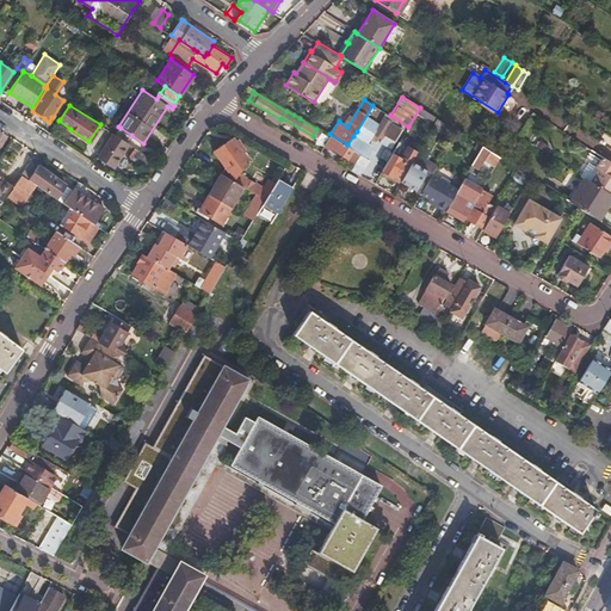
[(401,123),(387,115),(372,136),(377,140),(380,137),(382,139),(384,134),(395,141),(402,128),(400,127),(401,123)]
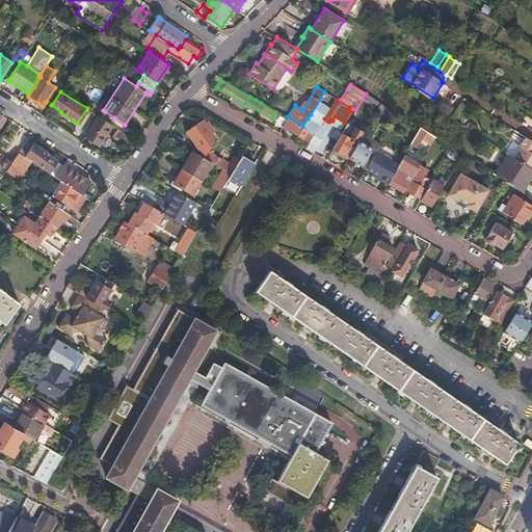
[(391,110),(380,103),(376,109),(387,116),(391,110)]
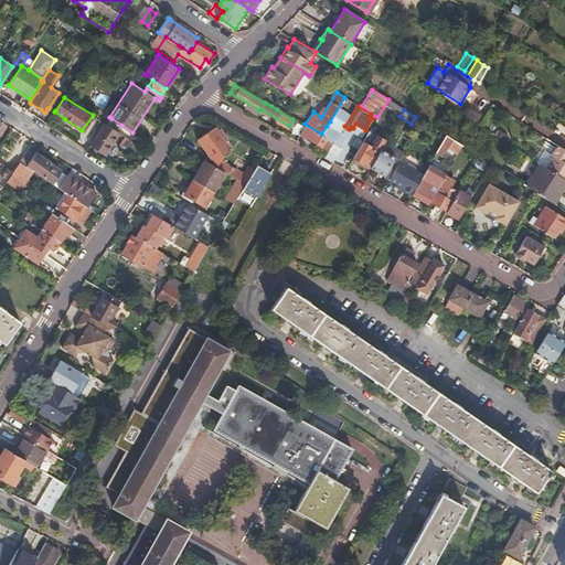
[(104,123),(95,117),(93,120),(93,125),(99,129),(104,123)]
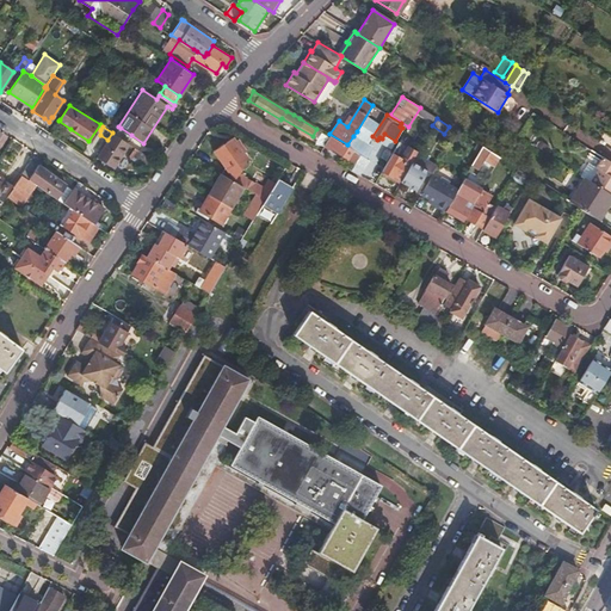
[(121,128),(116,135),(127,142),(131,135),(121,128)]
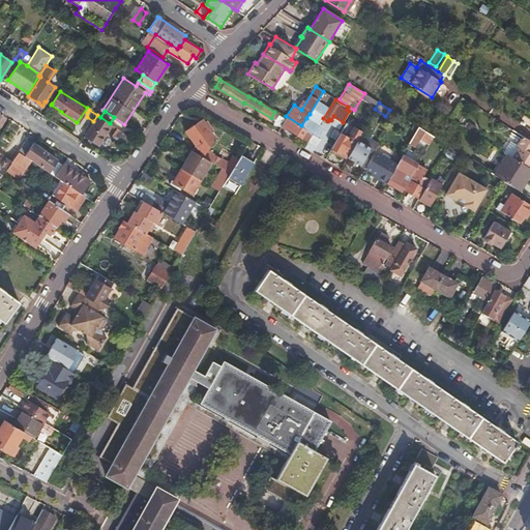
[(98,145),(112,124),(110,123),(100,117),(98,115),(85,137),(98,145)]
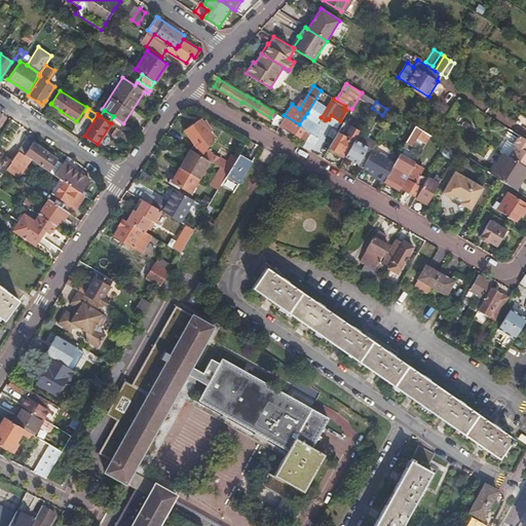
[(283,117),(278,125),(283,127),(285,125),(291,128),(290,130),(306,140),(311,132),(299,124),(284,115),(283,117)]
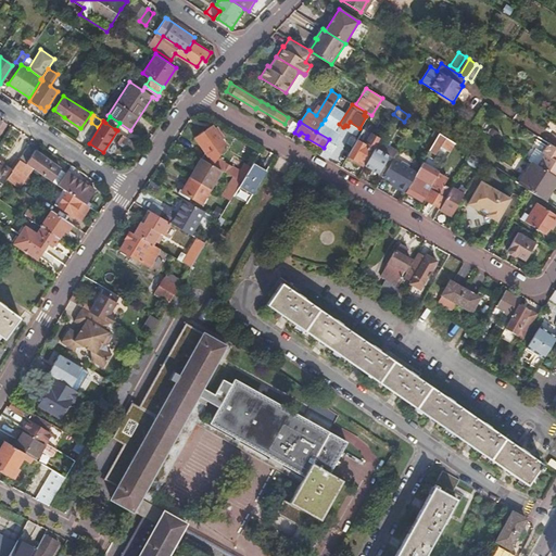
[(345,125),(343,127),(356,135),(359,128),(350,122),(348,126),(345,125)]
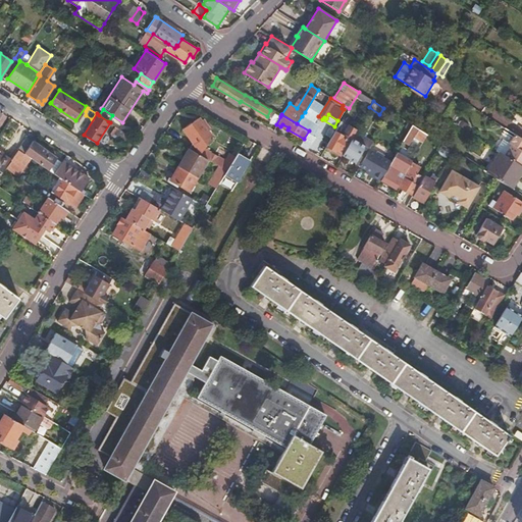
[(309,131),(310,132),(312,127),(315,124),(302,116),(297,123),(309,131)]
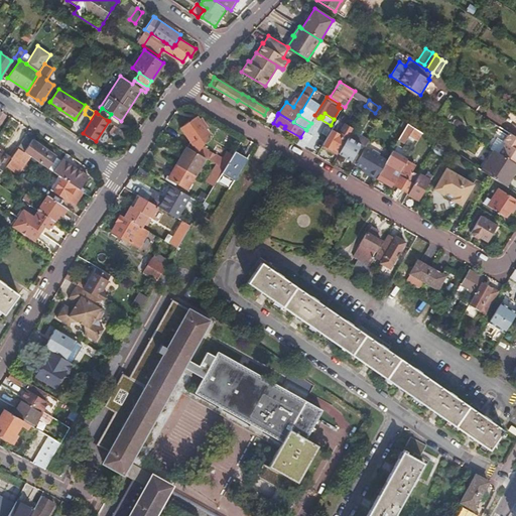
[(203,145),(208,137),(204,131),(197,120),(195,117),(180,126),(190,141),(186,146),(198,152),(203,145)]
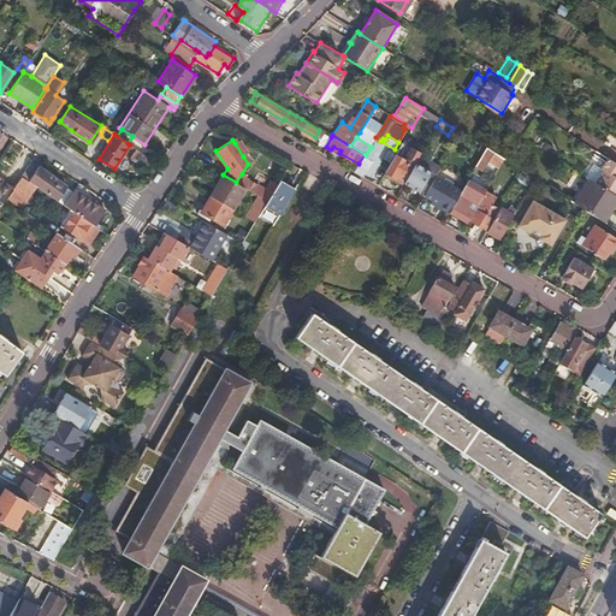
[(235,143),(243,157),(247,154),(238,141),(235,143)]
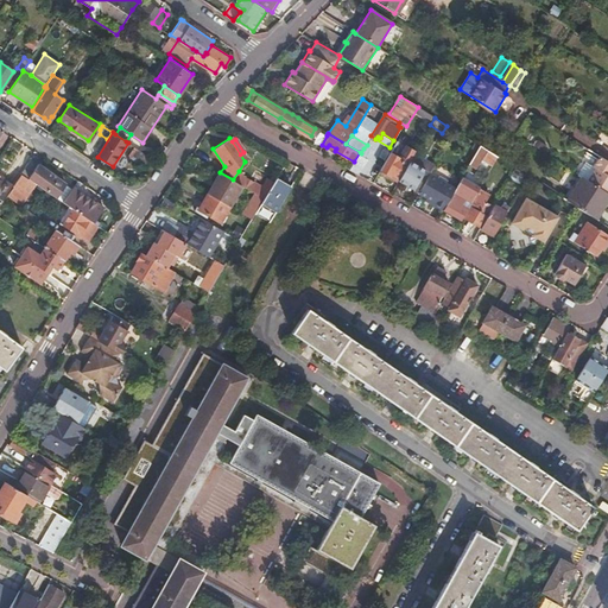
[(416,150),(398,139),(380,169),(391,175),(392,173),(399,177),(415,152),(416,150)]
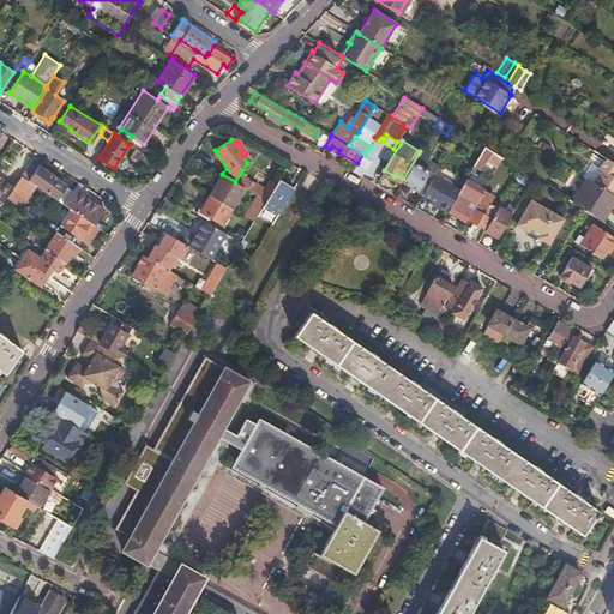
[(148,167),(152,158),(138,150),(133,146),(130,150),(136,154),(133,158),(148,167)]
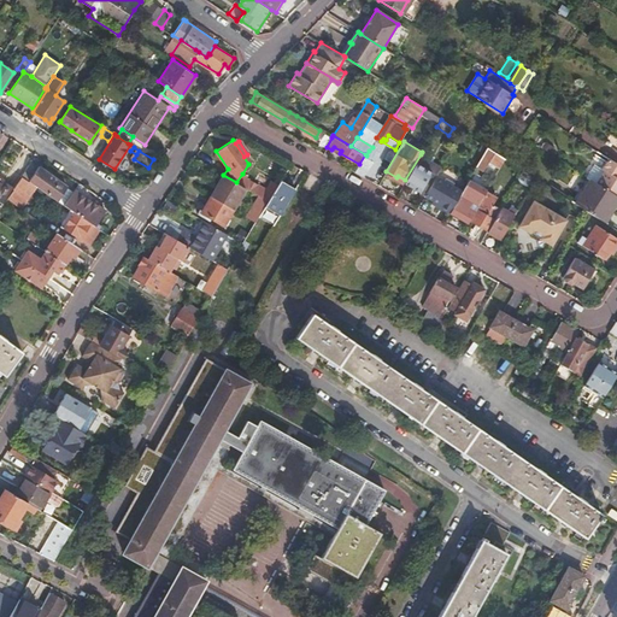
[(505,158),(487,147),(474,170),(476,172),(479,169),(482,171),(489,160),(494,164),(491,170),(495,174),(505,158)]
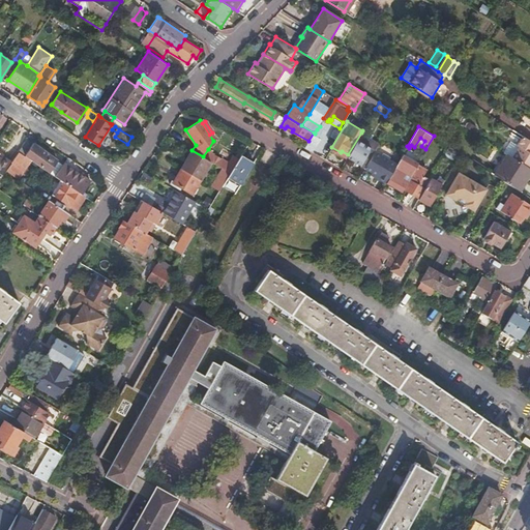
[(308,141),(305,147),(313,151),(317,144),(315,144),(320,137),(315,134),(314,133),(308,141)]
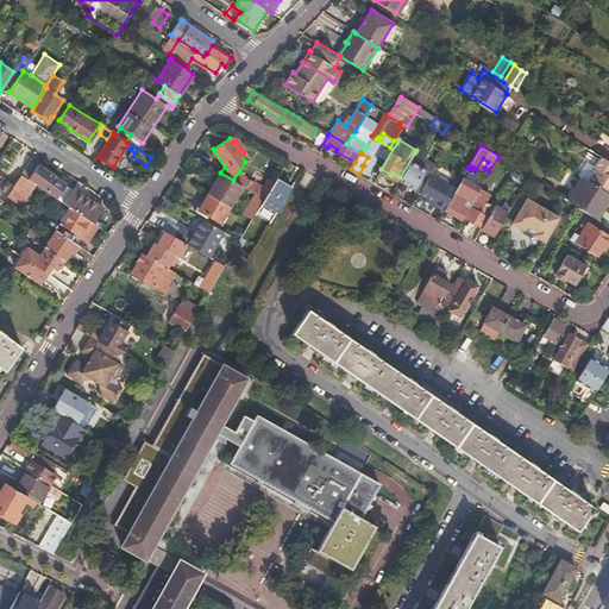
[(431,173),(434,165),(425,158),(415,152),(400,177),(399,180),(419,192),(431,173)]
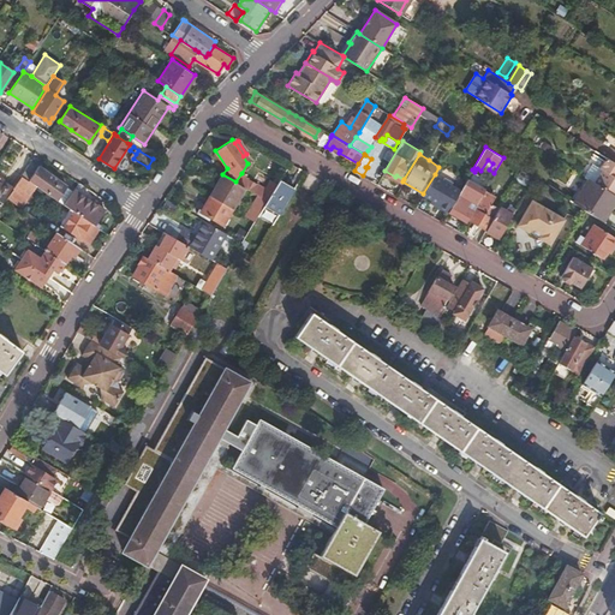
[(592,162),(585,175),(587,178),(614,193),(614,161),(607,157),(599,167),(592,162)]
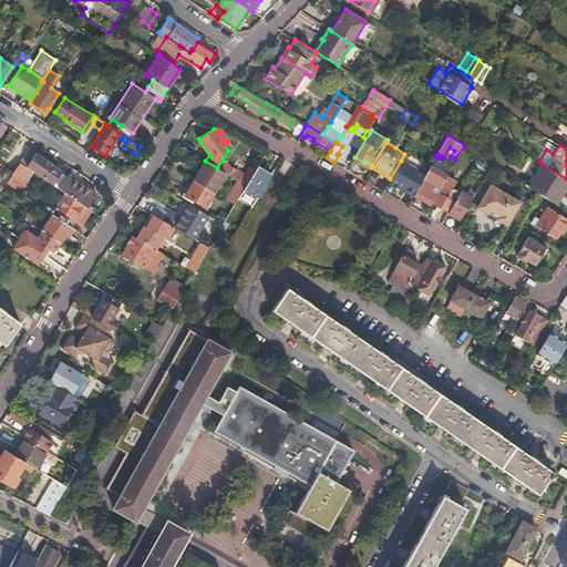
[(62,172),(29,148),(19,162),(33,172),(44,178),(53,185),(62,172)]
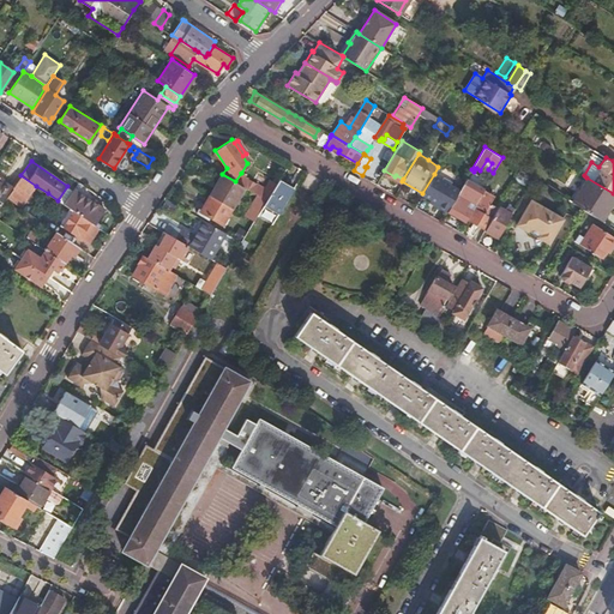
[(533,176),(521,169),(515,178),(524,184),(527,181),(529,182),(533,176)]
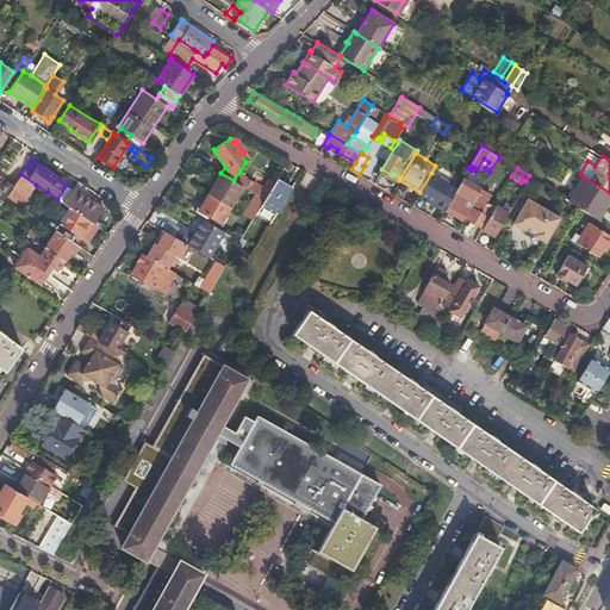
[(259,194),(266,199),(275,181),(269,178),(265,186),(240,172),(234,180),(243,186),(259,194)]
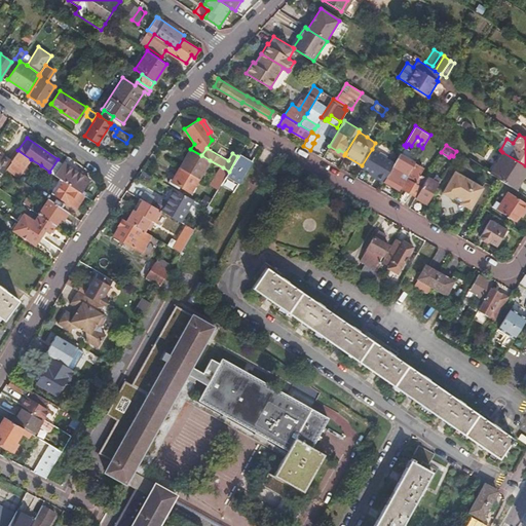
[(204,168),(210,160),(201,155),(190,149),(180,166),(199,178),(204,168)]
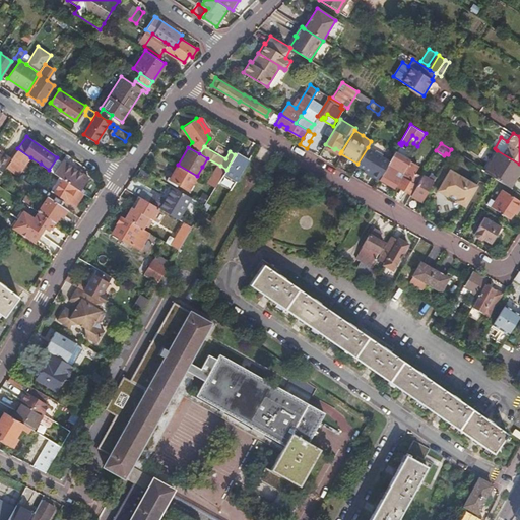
[(374,151),(368,147),(358,164),(380,176),(389,160),(381,155),(383,153),(376,148),(374,151)]
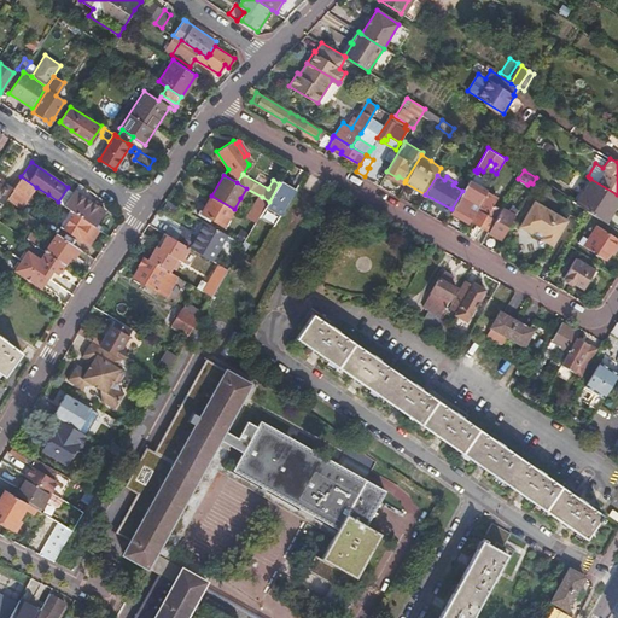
[(0,176),(0,207),(5,199),(12,190),(0,181),(0,180),(1,179),(0,176)]
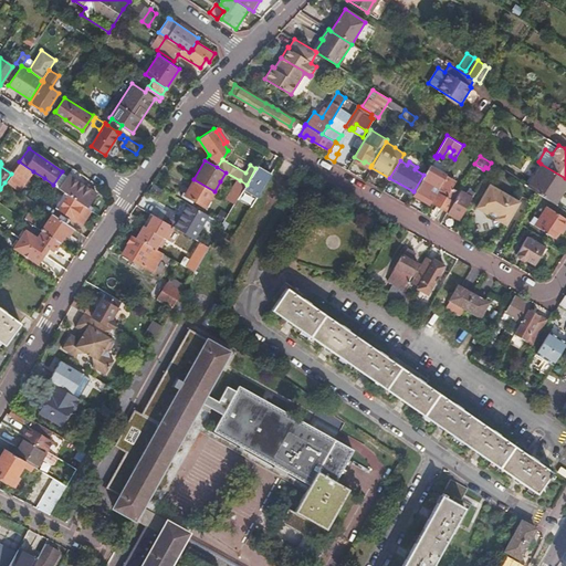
[(4,182),(19,192),(25,184),(20,180),(25,171),(31,175),(33,171),(19,161),(11,174),(4,182)]
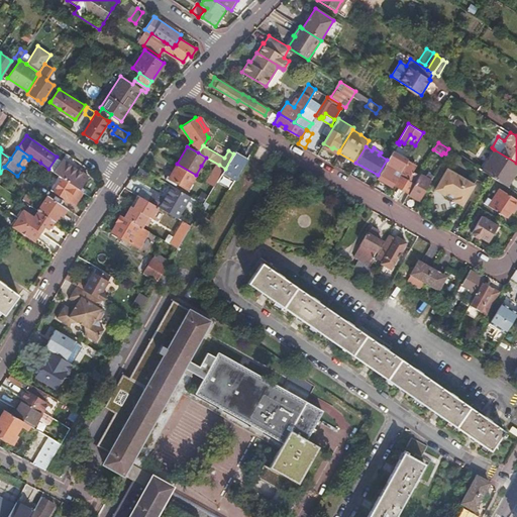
[(393,149),(387,160),(378,175),(393,184),(408,159),(393,149)]
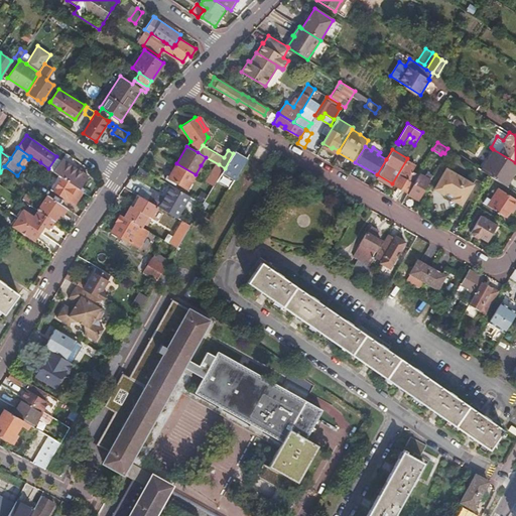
[(515,162),(493,149),(480,168),(490,175),(506,184),(515,168),(515,162)]
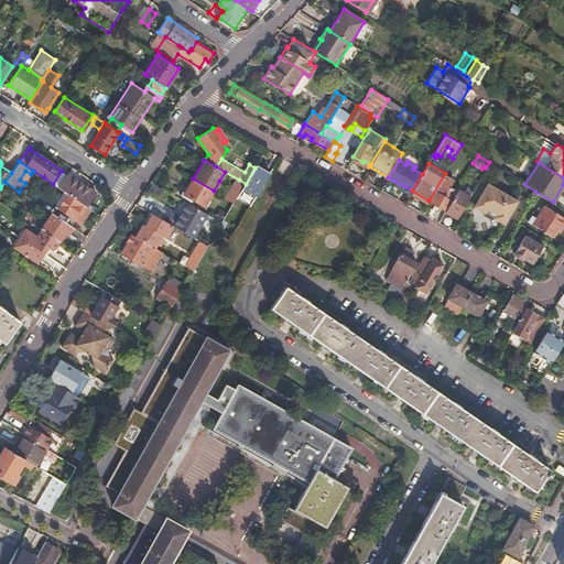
[(250,206),(269,174),(256,166),(255,167),(246,184),(243,186),(251,191),(245,203),(250,206)]
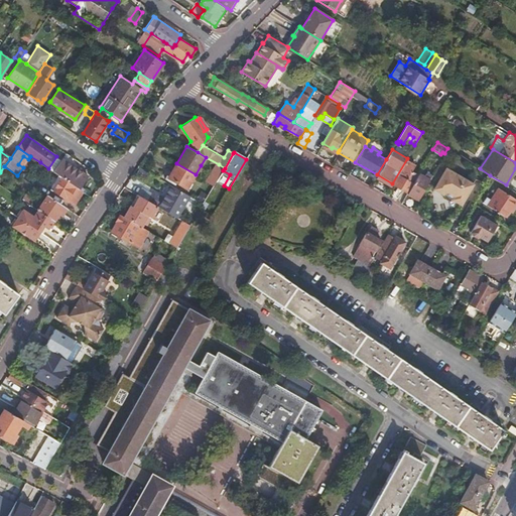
[(18,164),(23,167),(28,159),(23,156),(18,164)]
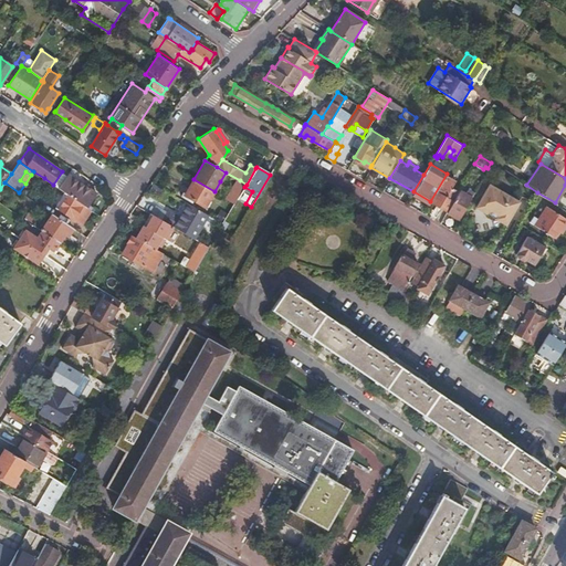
[(451,176),(447,174),(430,201),(447,211),(460,189),(451,185),(456,178),(451,176)]
